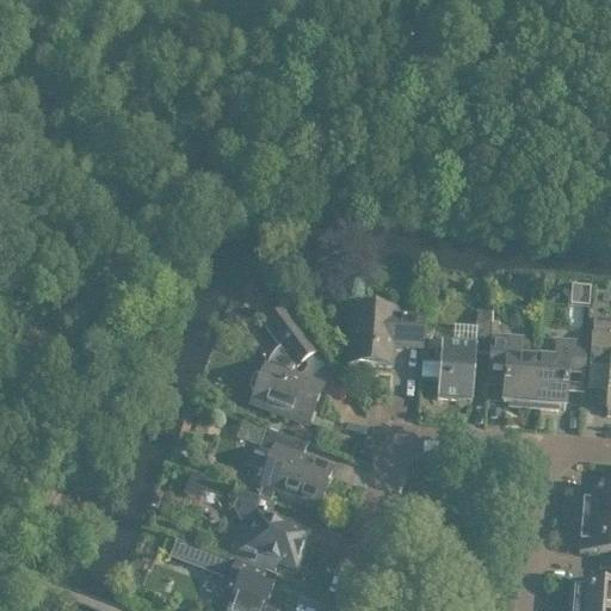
[(403,340),(403,346),(419,347),(421,316),(393,314),(393,308),(347,306),(346,326),(349,327),(346,363),(388,365),(390,345),(388,345),(388,339),(403,340)]
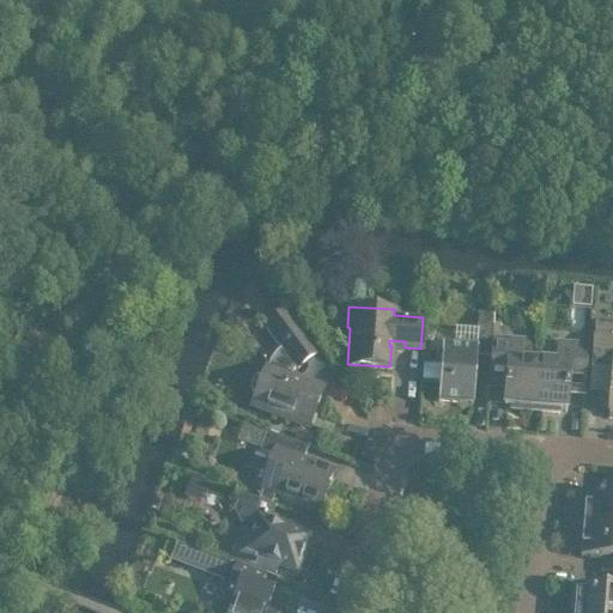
[(253,393),(249,404),(305,425),(321,386),(286,372),(292,365),(311,352),(280,308),(258,322),(275,345),(269,351),(260,375),(258,374),(252,376),(248,386),(250,393),(253,393)]
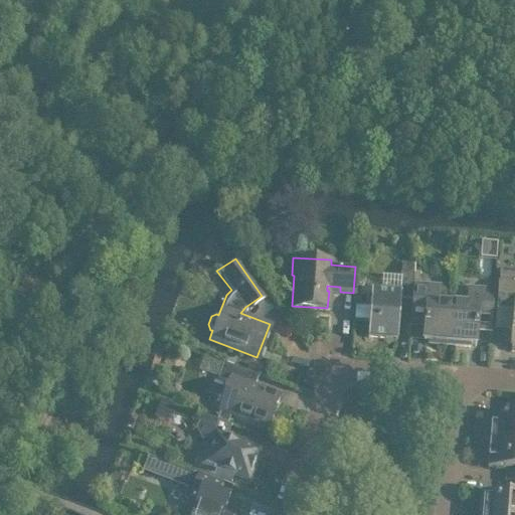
[(399,261),(398,272),(412,273),(412,262),(399,261)]
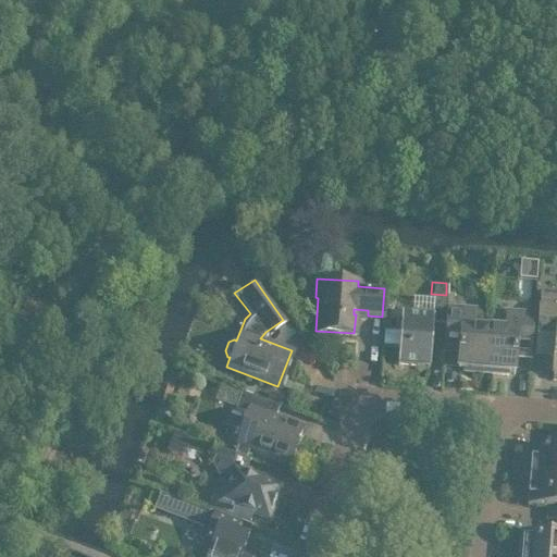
[(556,291),(539,289),(533,353),(551,354),(548,373),(549,374),(549,378),(556,378),(556,291)]
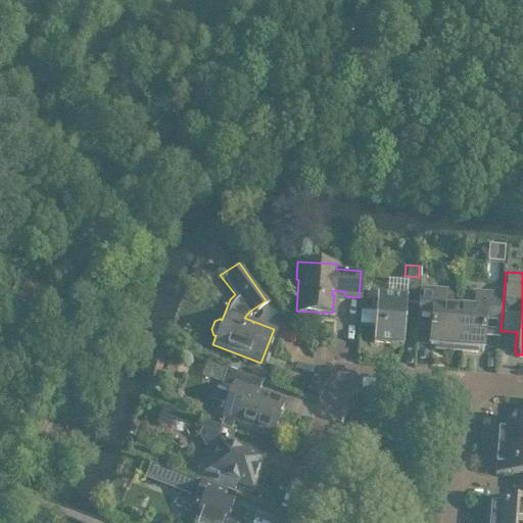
[(417,303),(418,287),(419,277),(405,276),(403,295),(375,293),(374,308),(360,307),(359,322),(373,323),(372,340),(401,343),(405,302),(417,303)]
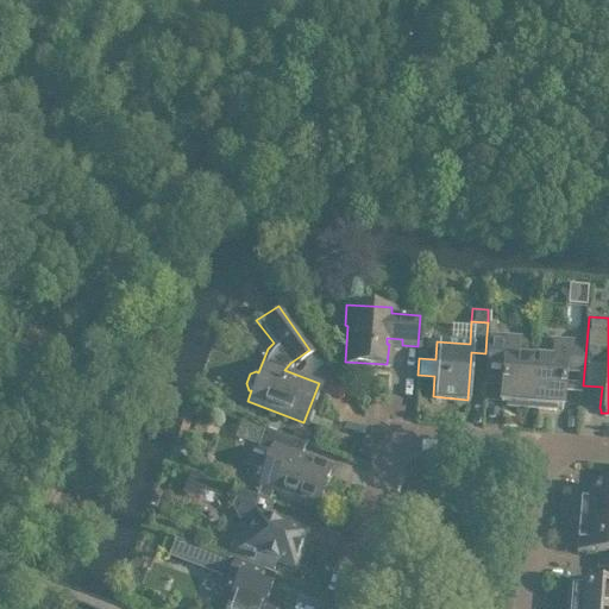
[(528,407),(533,356),(516,355),(516,340),(513,336),(487,334),(485,353),(483,383),(498,384),(497,401),(503,402),(506,405),(528,407)]
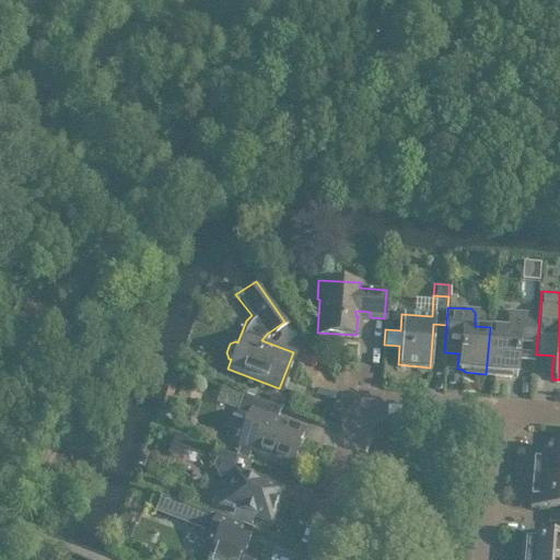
[(505,329),(490,327),(486,374),(506,375),(510,373),(515,373),(516,358),(532,359),(535,314),(511,312),(506,316),(505,329)]
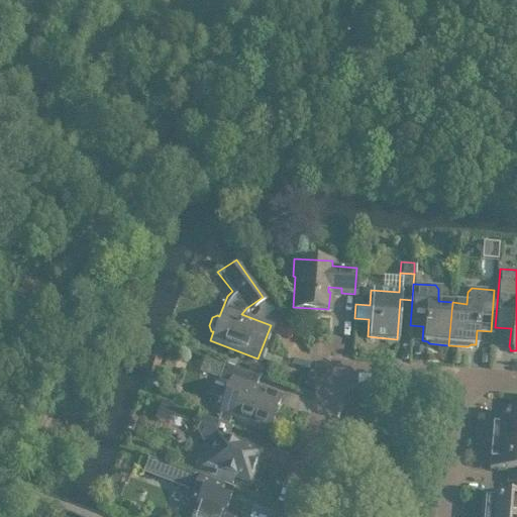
[(252,387),(257,376),(255,375),(244,371),(222,362),(216,377),(228,382),(218,409),(220,409),(230,413),(237,416),(237,418),(246,421),(247,419),(267,427),(278,396),(252,387)]
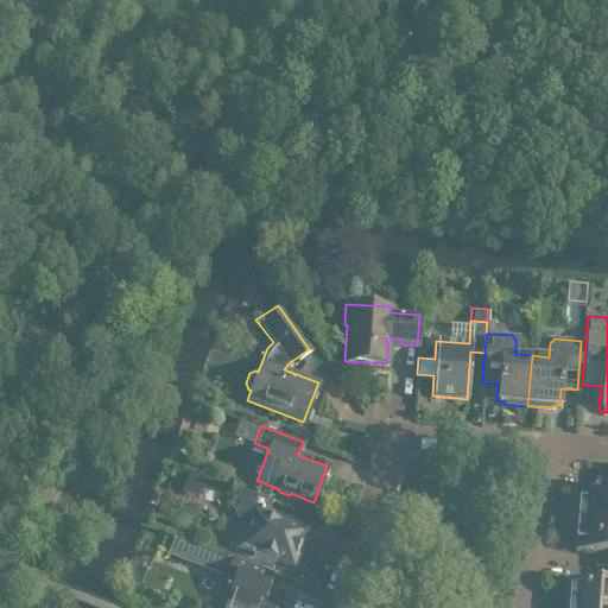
[(292,426),(287,436),(301,441),(305,431),(292,426)]
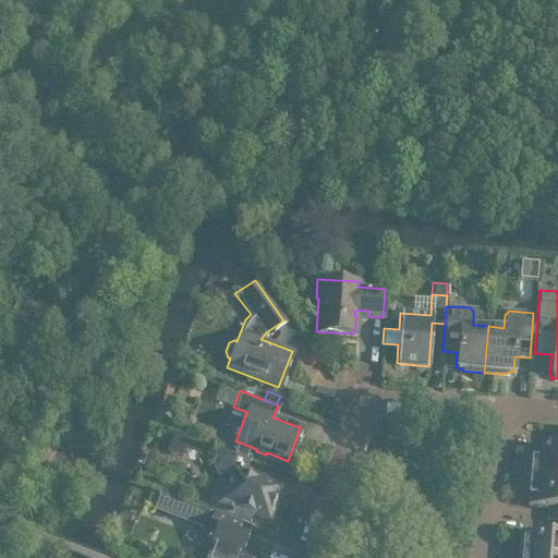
[(529,475),(557,476),(557,429),(548,428),(547,448),(524,446),(522,474),(522,475),(529,476),(529,475)]
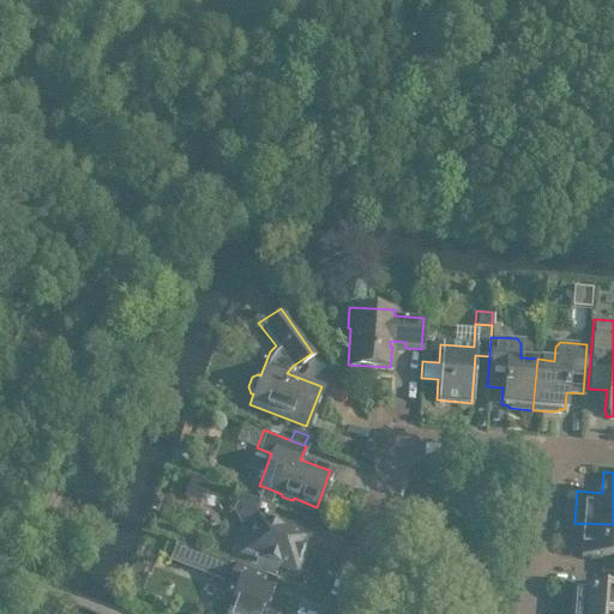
[(185,485),(188,476),(179,473),(175,481),(185,485)]
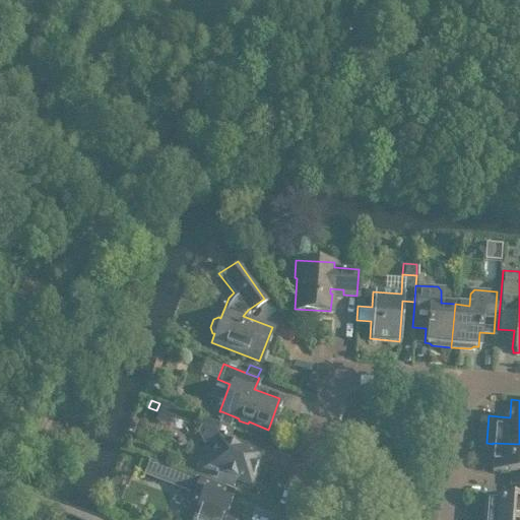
[(221,411),(217,423),(228,427),(232,415),(221,411)]
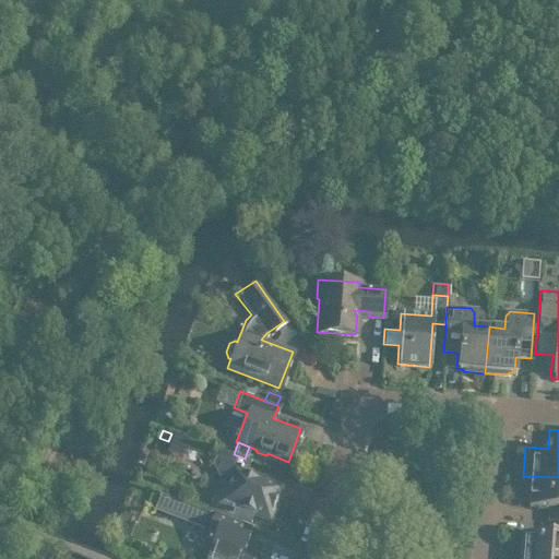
[(234,454),(216,448),(210,464),(221,468),(217,478),(219,484),(214,499),(221,501),(218,509),(249,521),(251,513),(266,519),(278,488),(263,483),(261,477),(245,471),(249,460),(245,459),(234,454)]
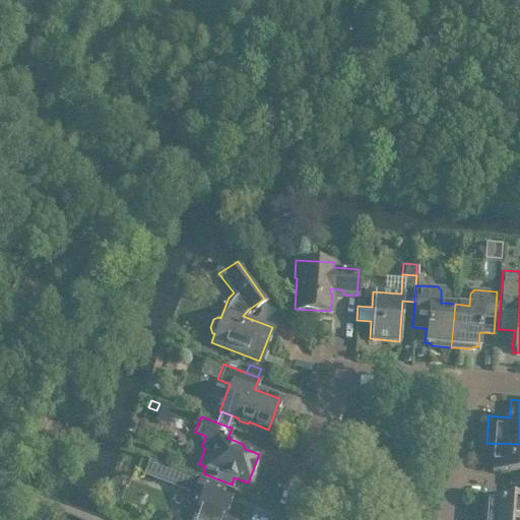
[(136,441),(134,445),(136,449),(139,450),(143,449),(145,445),(143,442),(140,440),(136,441)]
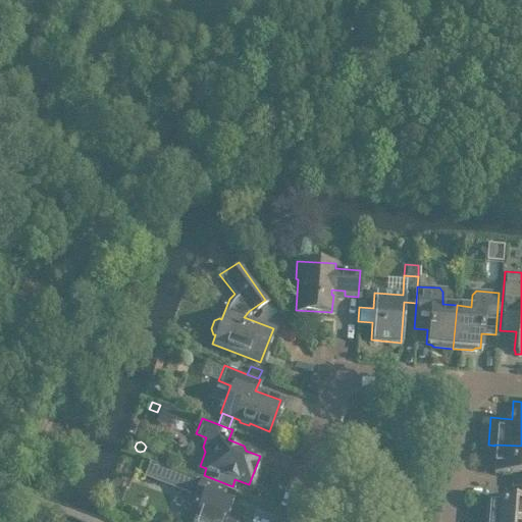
[(521,446),(494,445),(494,446),(492,472),(511,473),(510,486),(521,486),(521,446)]
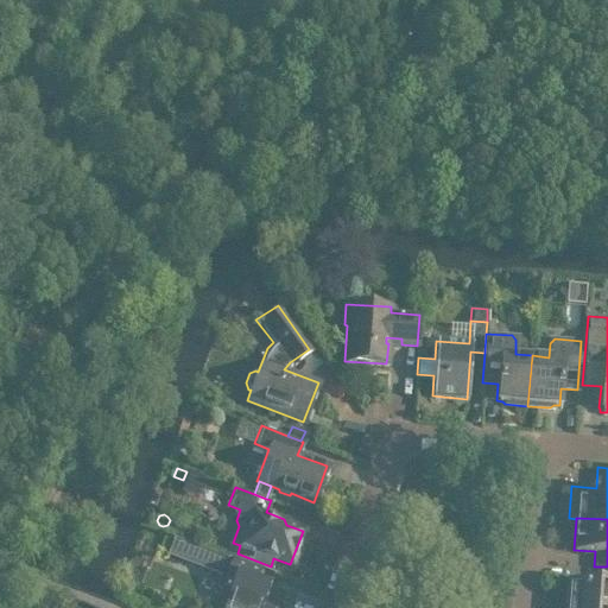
[(194,545),(187,562),(220,575),(226,558),(194,545)]
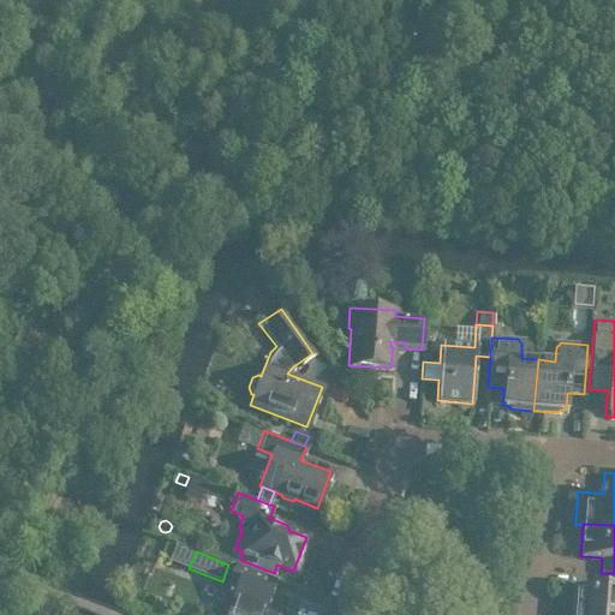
[(222,595),(215,614),(219,614),(275,614),(280,605),(268,602),(270,593),(258,589),(263,575),(230,562),(228,565),(222,581),(218,592),(222,595)]
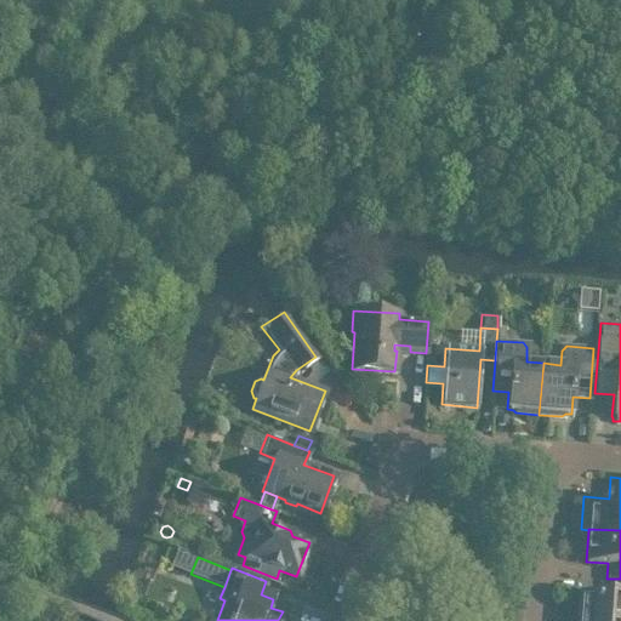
[(577,592),(574,620),(620,620),(620,580),(613,580),(611,594),(577,592)]
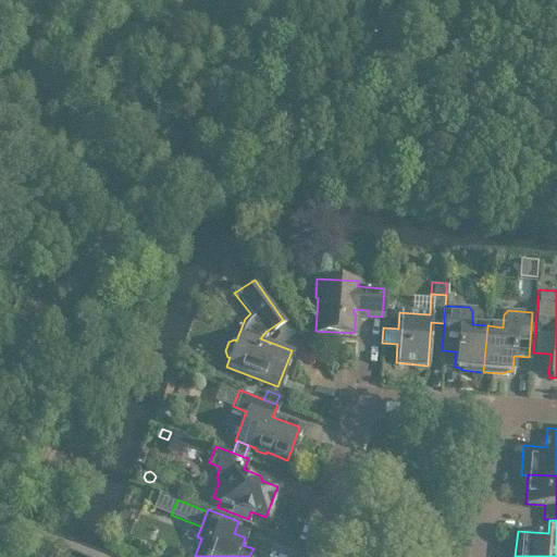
[(153,546),(140,543),(138,553),(151,556),(153,546)]
